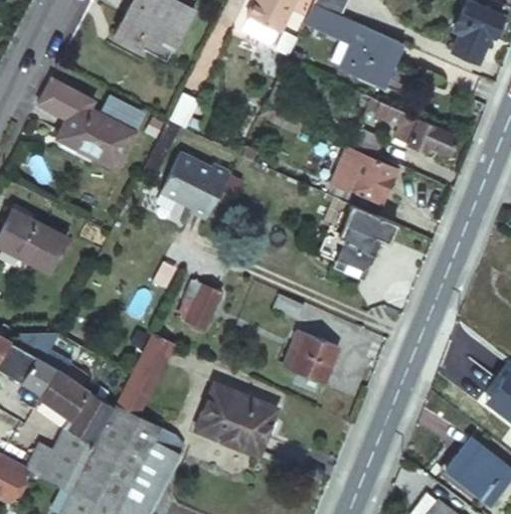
[(133,0),(115,33),(139,46),(146,33),(174,48),(194,9),(177,0),(133,0)]
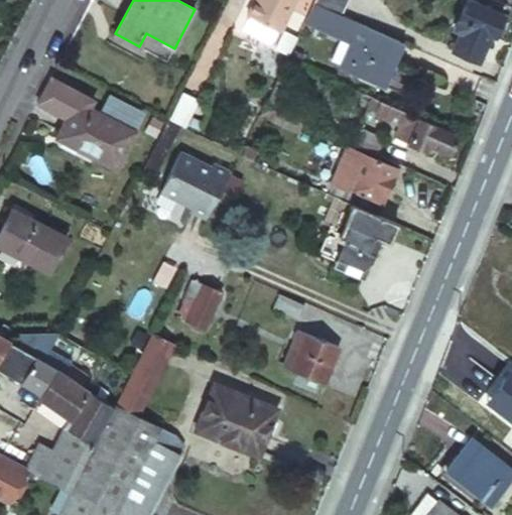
[(258,0),(250,18),(281,33),(297,0),(258,0)]
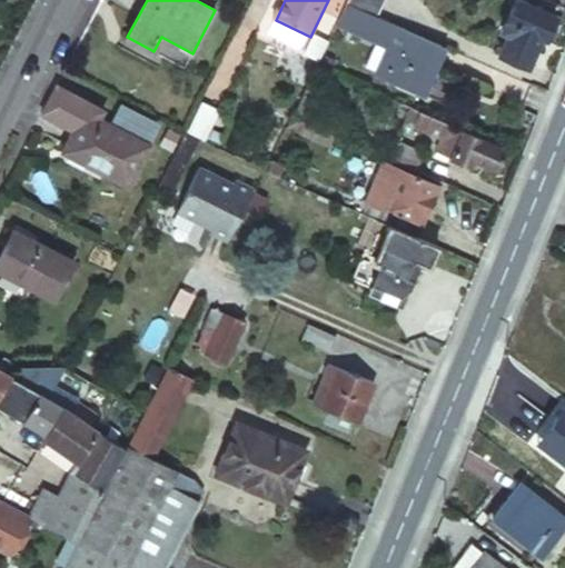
[(386,0),(349,0),(348,3),(379,17),(386,0)]
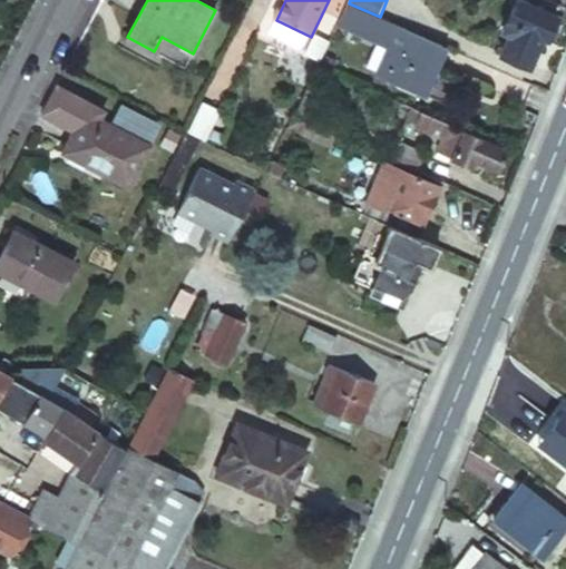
[(500,54),(528,66),(542,35),(548,38),(557,16),(521,0),(516,0),(503,29),(510,32),(500,54)]
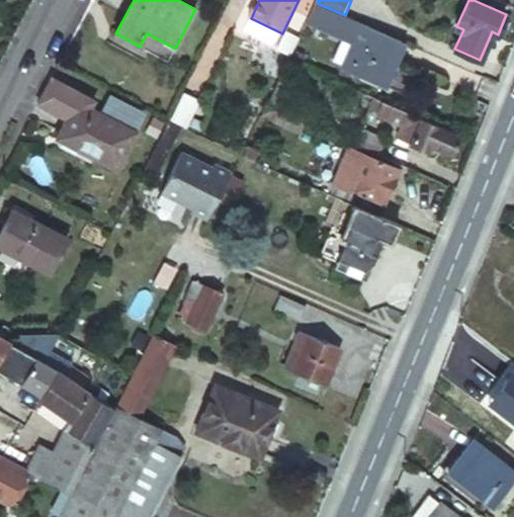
[(380,84),(400,40),(387,34),(361,23),(342,68),(380,84)]
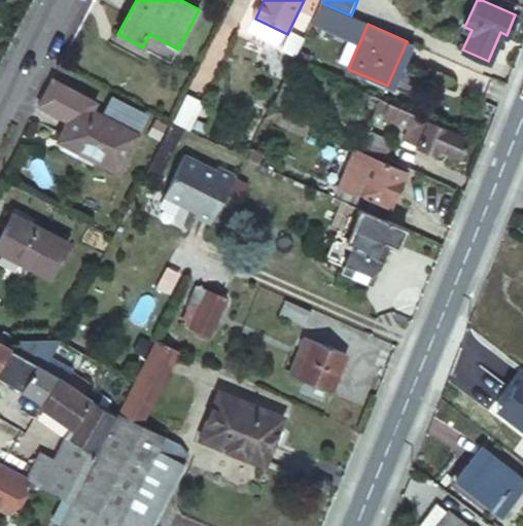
[(275,98),(271,108),(281,112),(285,102),(276,97),(275,98)]
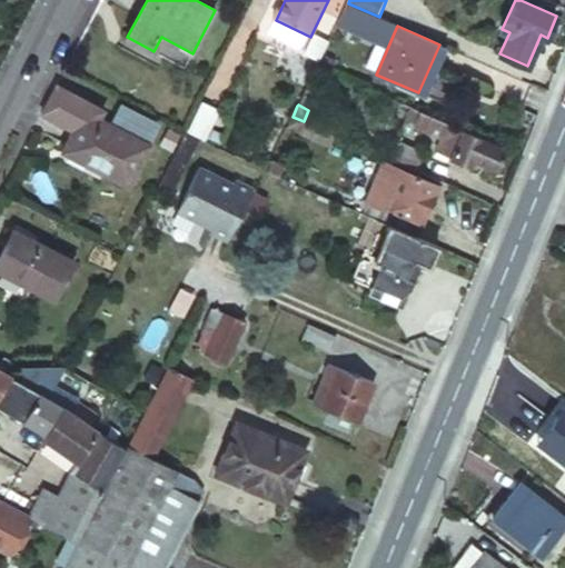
[(496,170),(506,147),(412,106),(406,119),(443,137),(437,150),(450,157),(449,159),(469,169),(473,160),(496,170)]
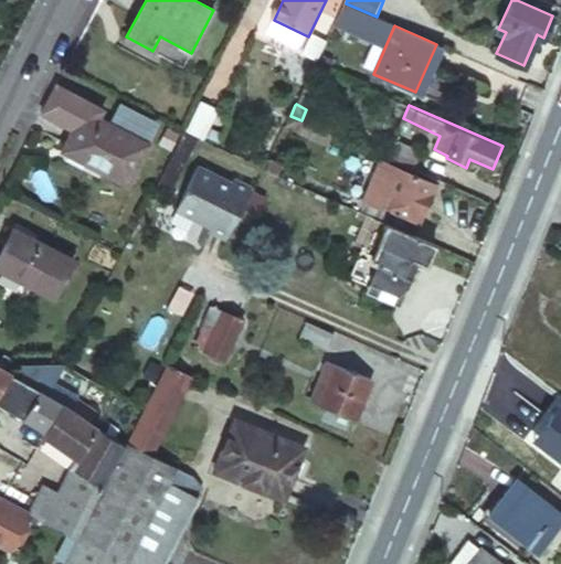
[(62,149),(126,184),(148,144),(84,109),(62,149)]
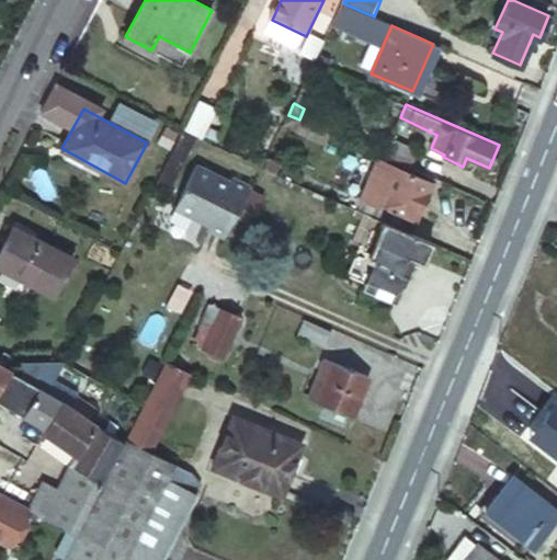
[(204,115),(209,129),(219,125),(215,111),(204,115)]
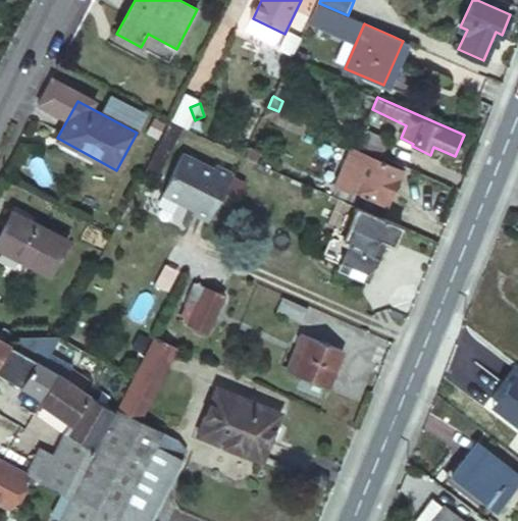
[(306,123),(358,146),(364,132),(313,108),(306,123)]
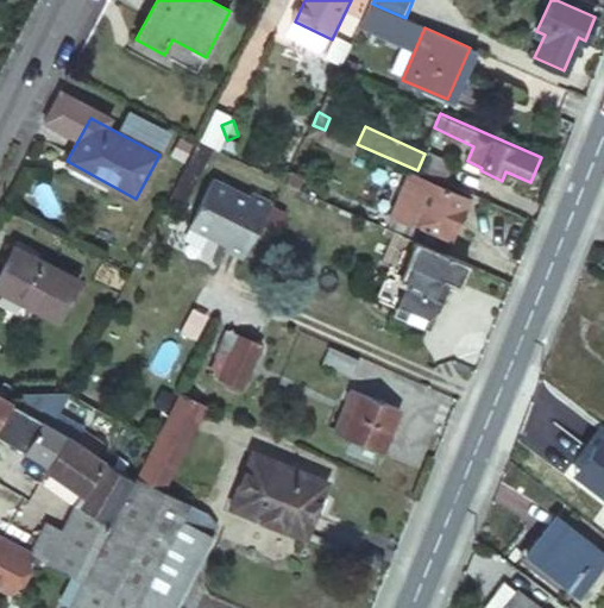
[(178,138),(171,152),(186,160),(193,145),(178,138)]
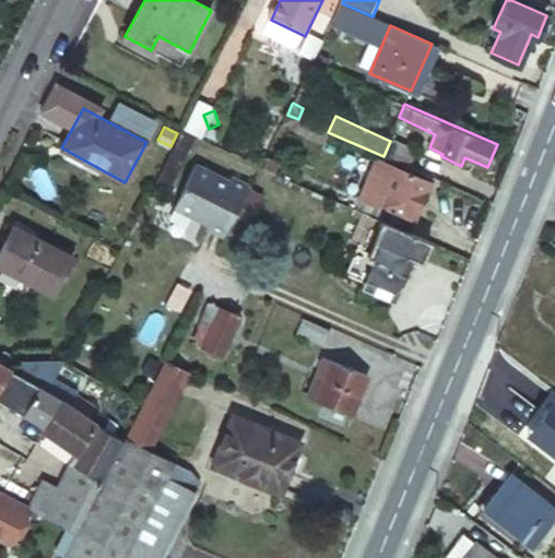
[(196,138),(182,130),(155,183),(169,191),(196,138)]
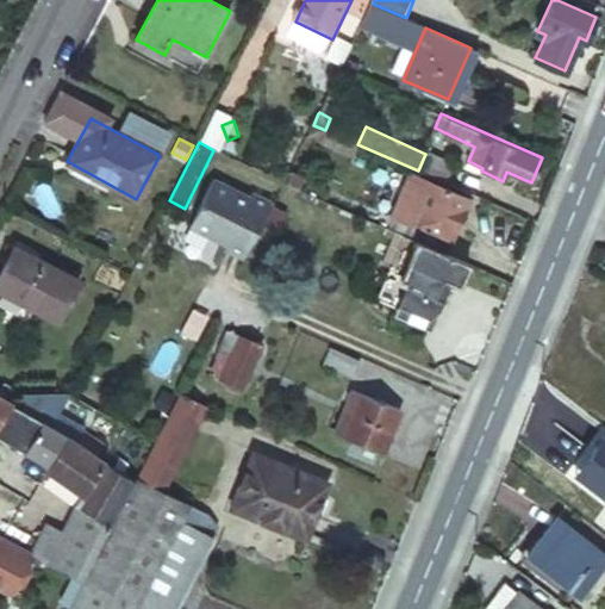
[(289,174),(284,186),(294,191),(299,178),(289,174)]
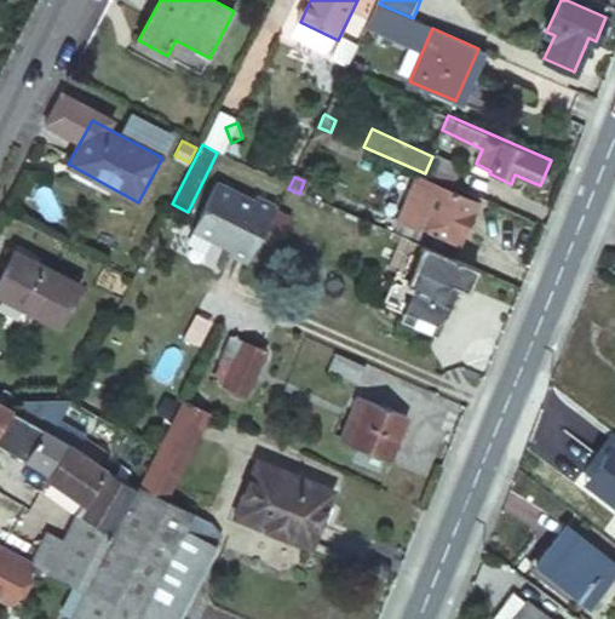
[(417,177),(391,233),(424,246),(426,247),(453,258),(476,204),(417,177)]
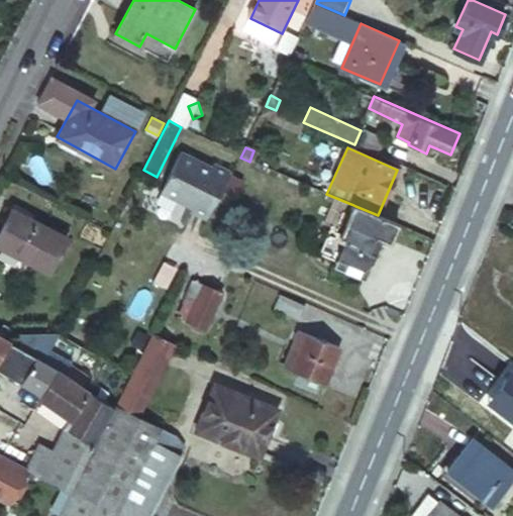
[(218,194),(226,177),(210,169),(208,172),(178,158),(161,195),(191,209),(189,213),(205,221),(218,194)]
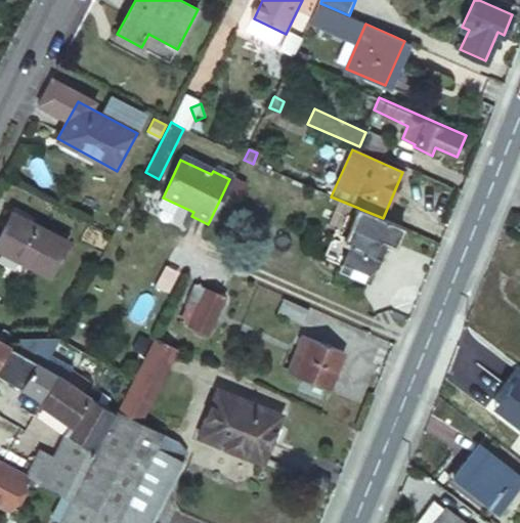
[(395,246),(403,226),(383,218),(360,209),(345,244),(333,238),(325,258),(342,265),(373,277),(382,256),(375,253),(381,240),(388,243),(395,246)]
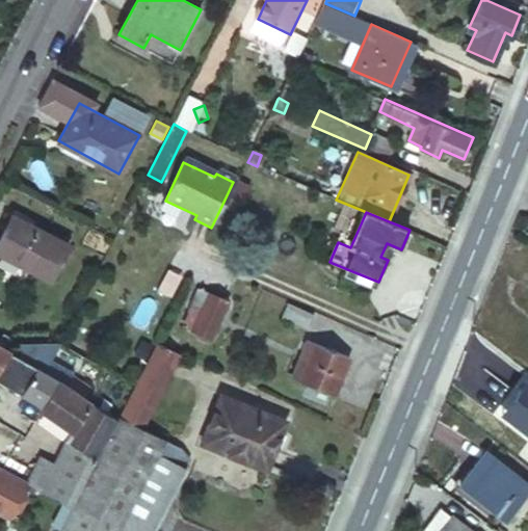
[(0,237),(0,251),(51,280),(69,245),(11,215),(0,237)]
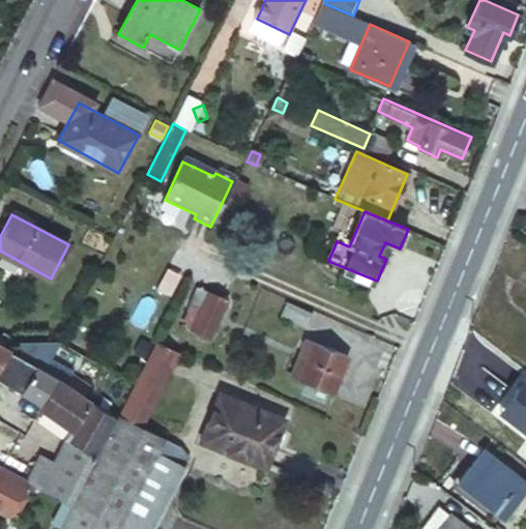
[(379,256),(386,259),(392,245),(385,242),(379,256)]
